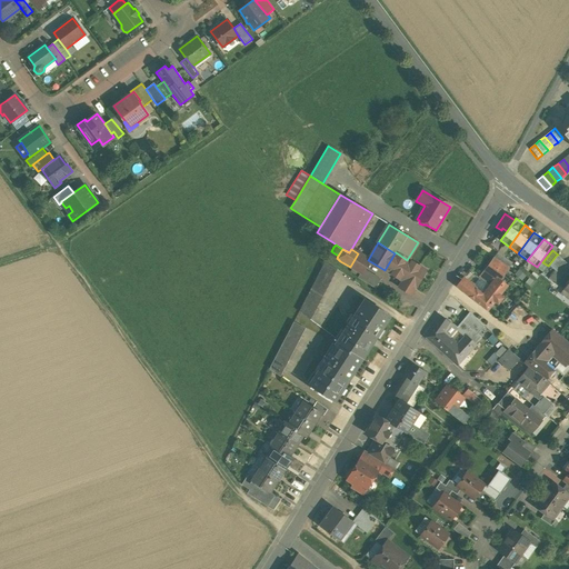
[(407,260),(396,252),(395,253),(385,270),(402,281),(398,288),(410,295),(425,271),(407,260)]
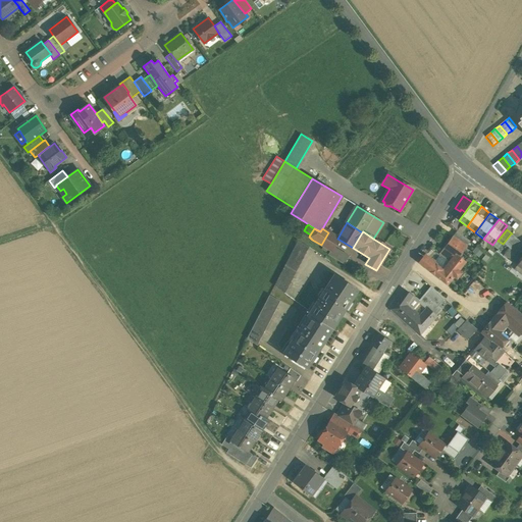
[(328,232),(321,245),(330,251),(333,247),(337,239),(328,232)]
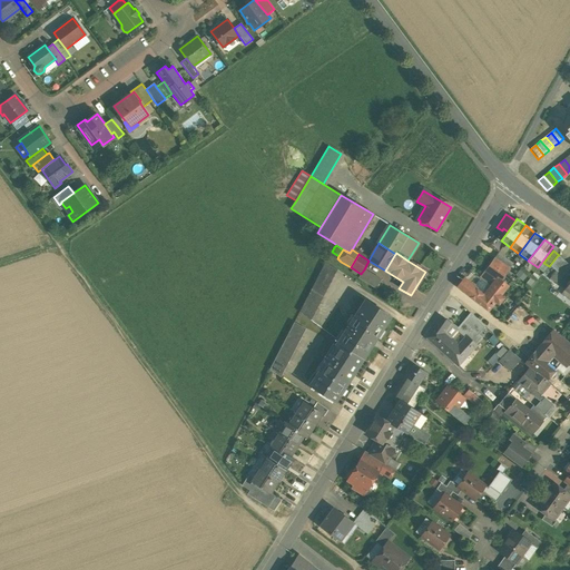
[(558,255),(550,265),(557,272),(566,261),(558,255)]
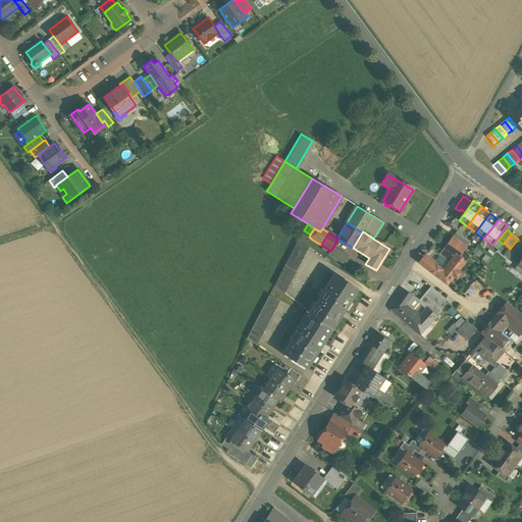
[(466,246),(453,237),(441,252),(440,252),(439,253),(451,262),(459,266),(463,261),(458,258),(466,246)]
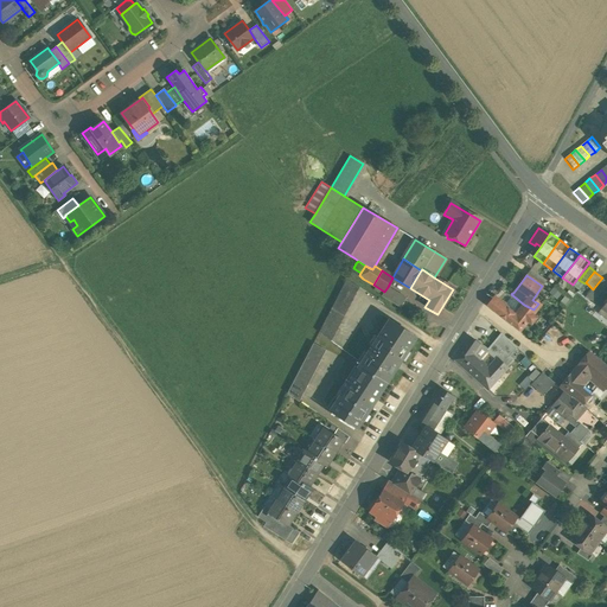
[(410,288),(393,278),(388,287),(406,298),(410,288)]
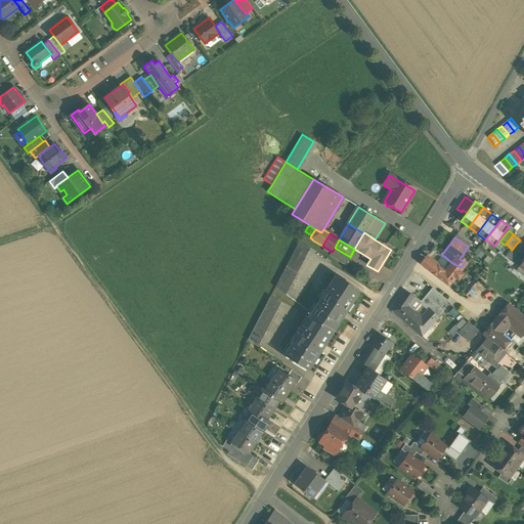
[(523,243),(520,239),(512,250),(517,254),(521,251),(523,246),(523,243)]
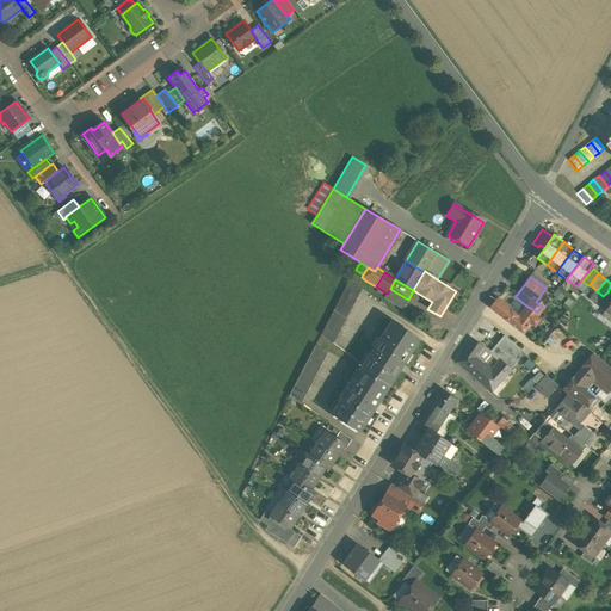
[(349,281),(321,334),(333,343),(362,289),(349,281)]
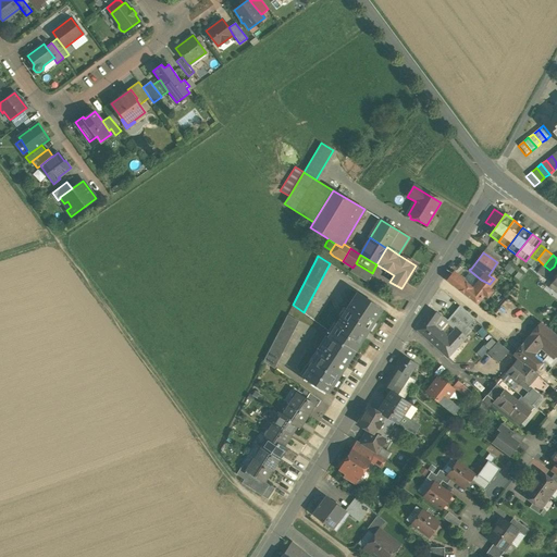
[(556,269),(554,267),(549,270),(543,276),(552,283),(556,274),(556,269)]
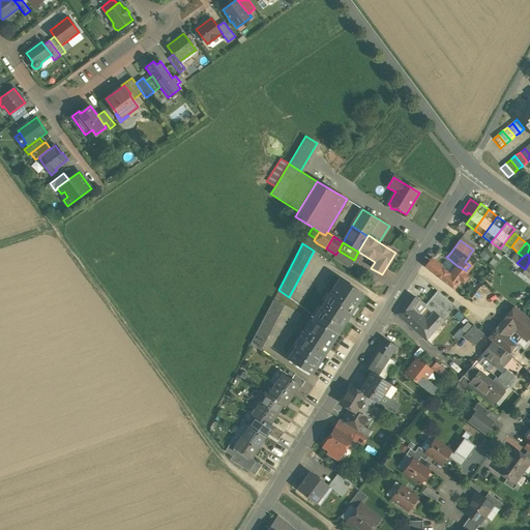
[(453,290),(461,281),(464,283),(468,277),(465,274),(467,272),(466,270),(458,266),(450,274),(431,260),(424,267),(453,290)]
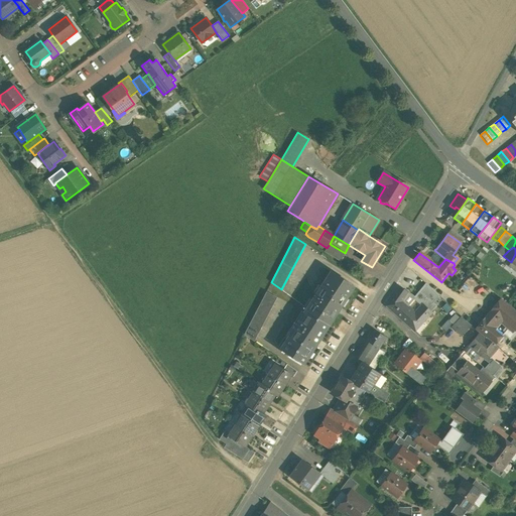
[(330,270),(305,309),(329,325),(353,286),(330,270)]
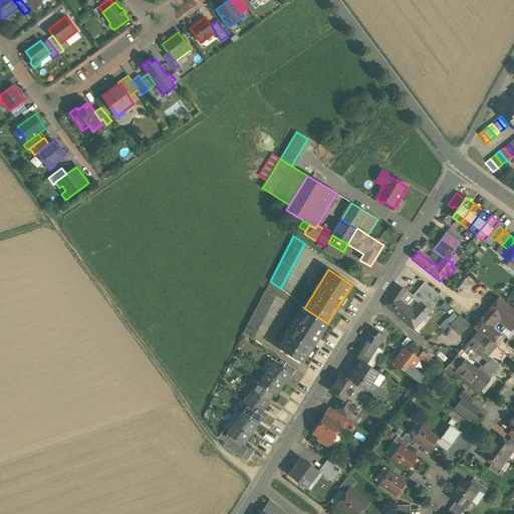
[(437,294),(424,282),(413,296),(412,297),(421,305),(422,305),(428,310),(434,304),(431,302),(437,294)]
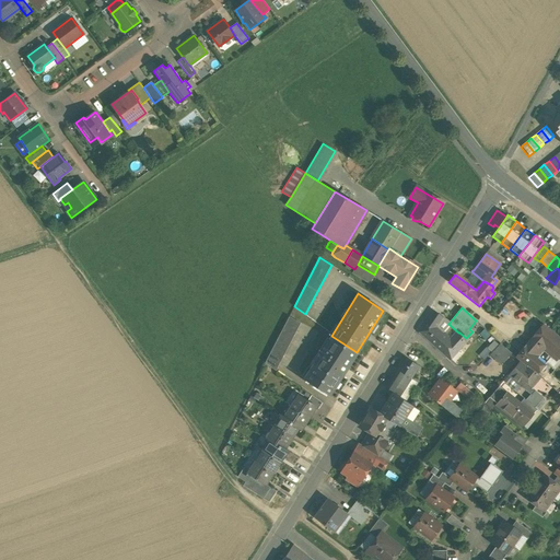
[(443,334),(435,327),(442,318),(434,312),(420,333),(448,358),(466,338),(459,333),(458,333),(451,341),(443,334)]
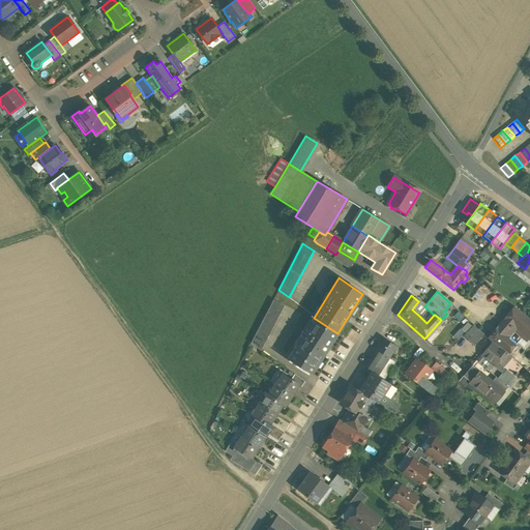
[(284,305),(273,299),(270,304),(282,311),(284,305)]
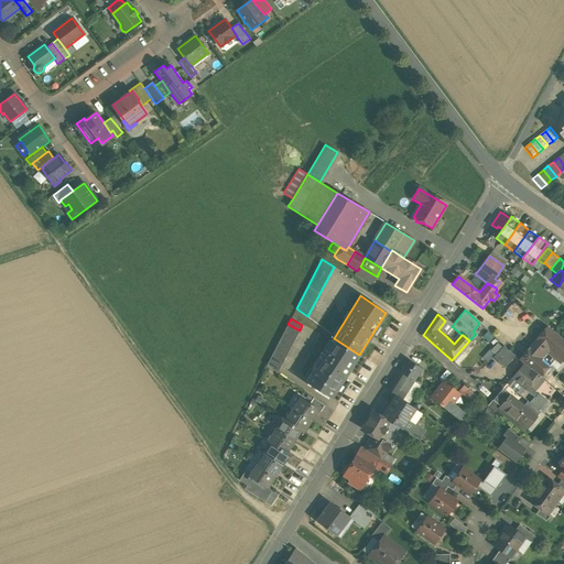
[(452,326),(453,325),(445,321),(438,329),(446,336),(453,328),(452,326)]
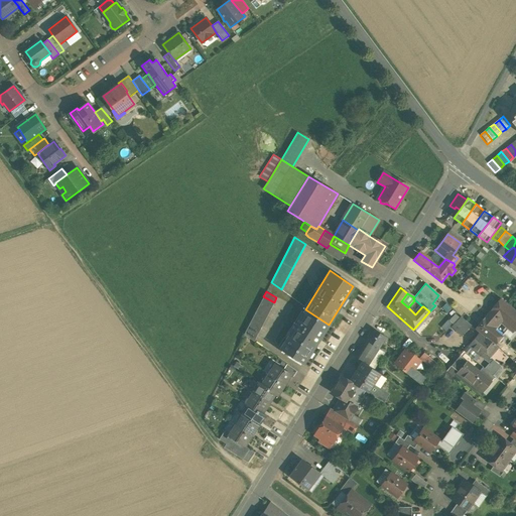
[(274,302),(263,296),(261,301),(271,306),(274,302)]
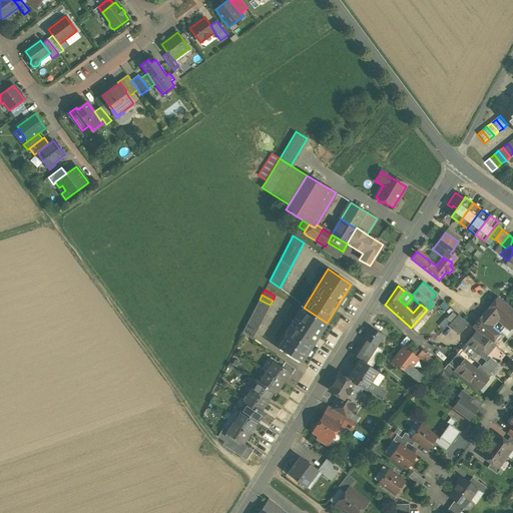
[(512,310),(498,298),(488,310),(498,318),(505,325),(510,329),(512,325),(512,310)]
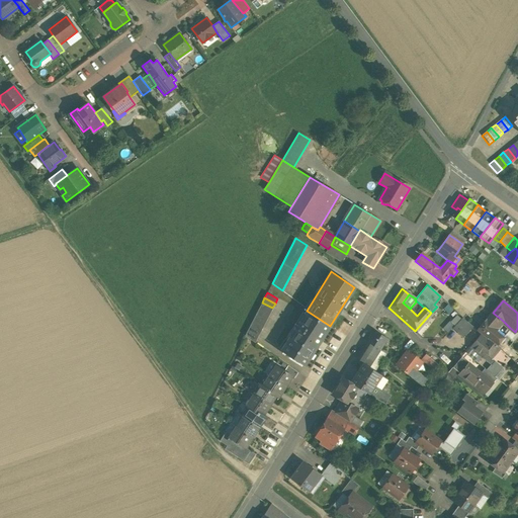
[(272,308),(262,303),(260,308),(270,313),(272,308)]
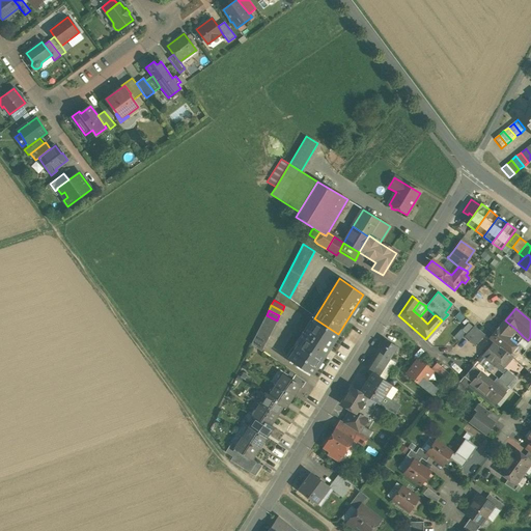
[(277,320),(267,315),(263,319),(275,326),(277,320)]
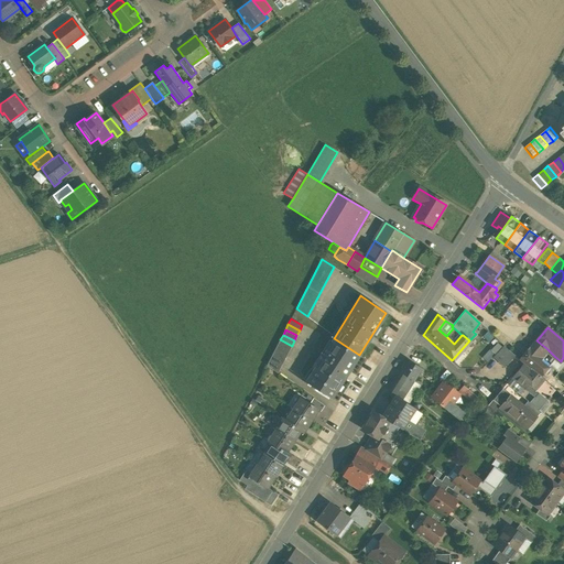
[(334,338),(306,381),(331,398),(348,371),(349,371),(359,355),(334,338)]
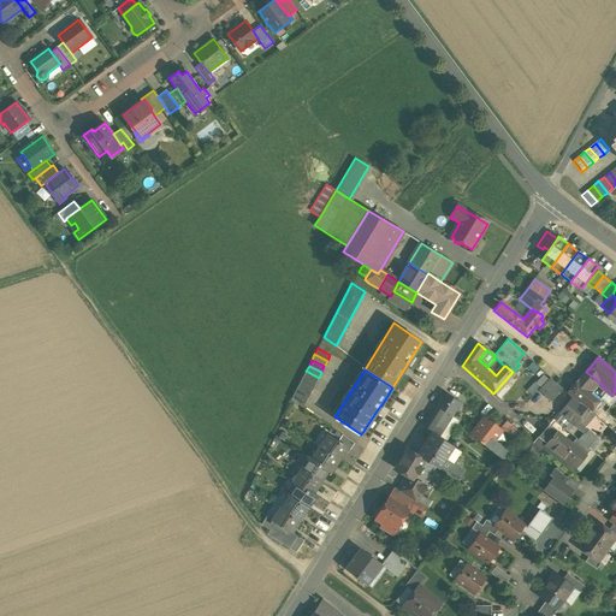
[(319,378),(306,371),(303,377),(315,383),(319,378)]
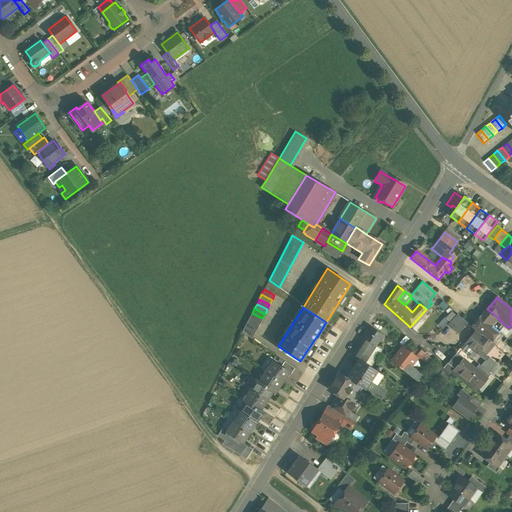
[(497,317),(487,309),(472,327),(481,334),(490,341),(497,333),(489,327),(497,317)]
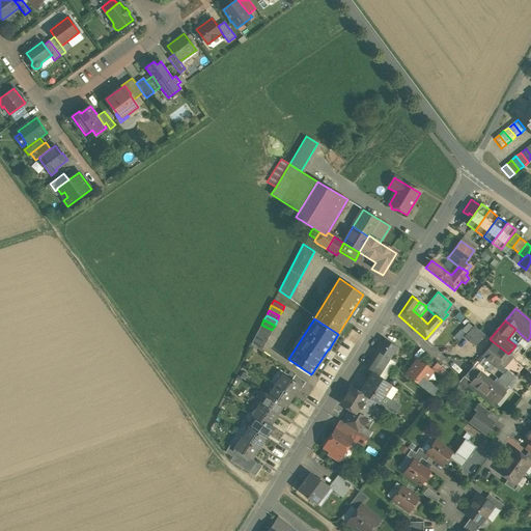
[(454,334),(458,338),(473,327),(470,322),(454,334)]
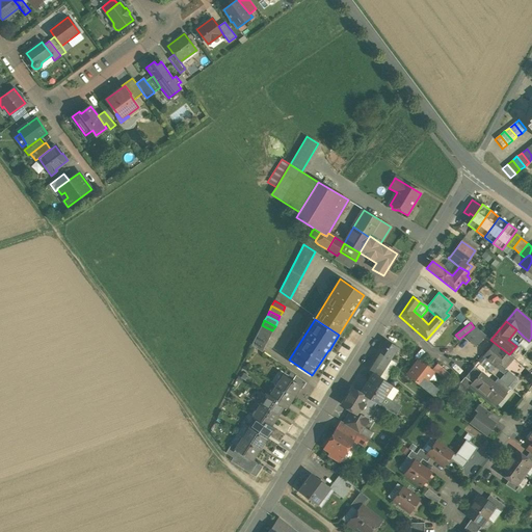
[(272,330),(262,325),(259,330),(270,336),(272,330)]
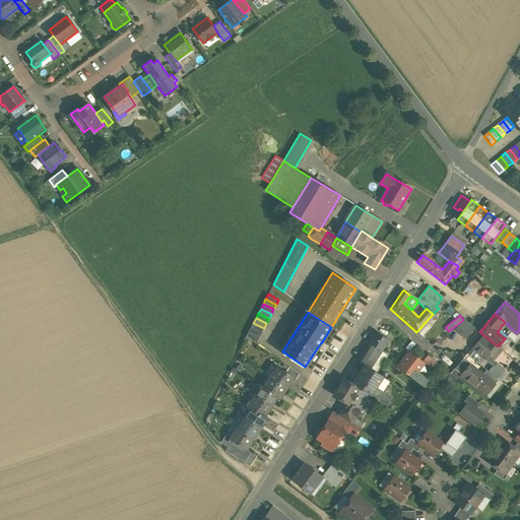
[(464,319),(455,329),(465,339),(475,328),(464,319)]
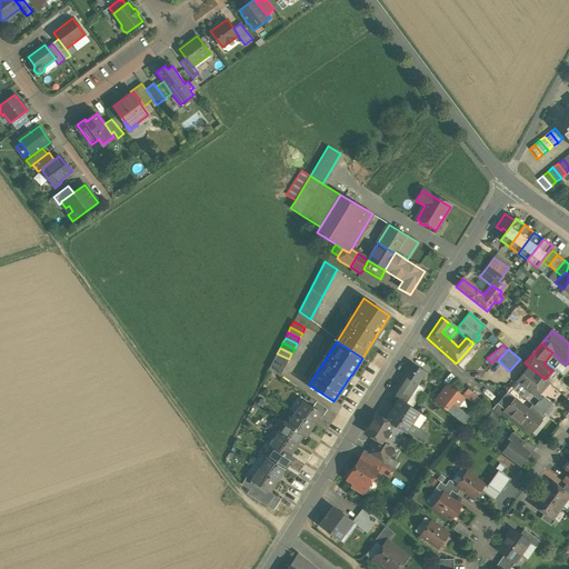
[(289,359),(277,353),(275,358),(286,365),(289,359)]
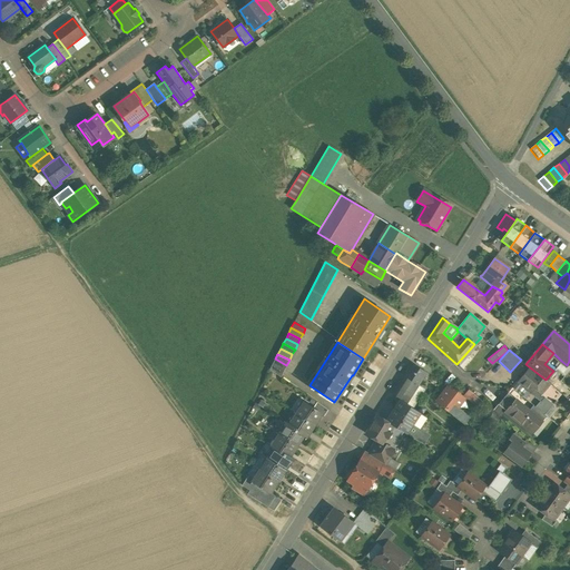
[(286,365),(275,359),(272,364),(284,370),(286,365)]
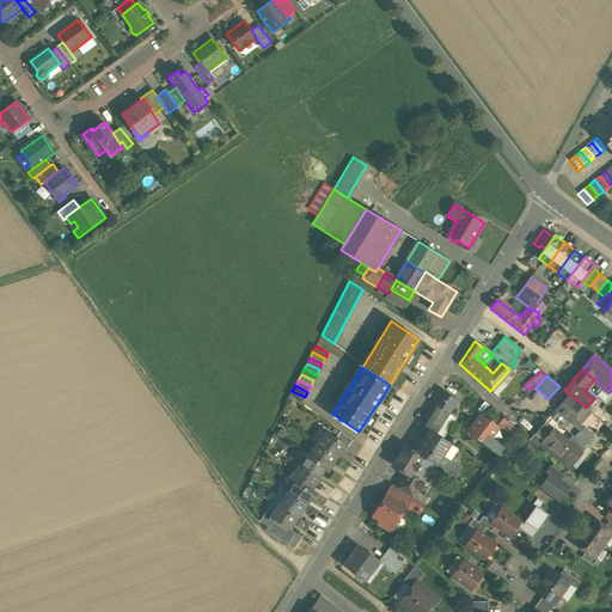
[(609,392),(603,387),(597,396),(606,403),(611,396),(611,393),(609,392)]
